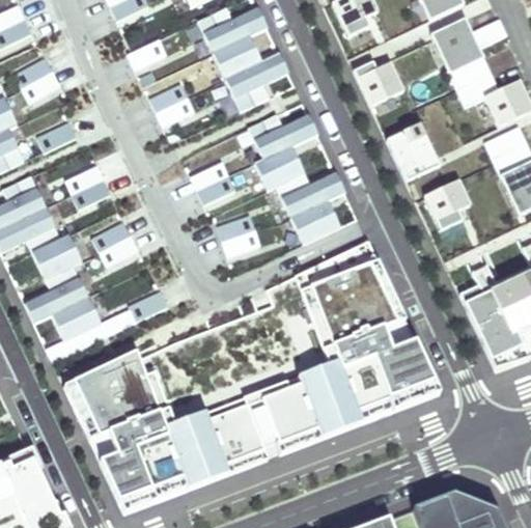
[(122,0),(113,5),(119,19),(151,4),(149,0),(122,0)]
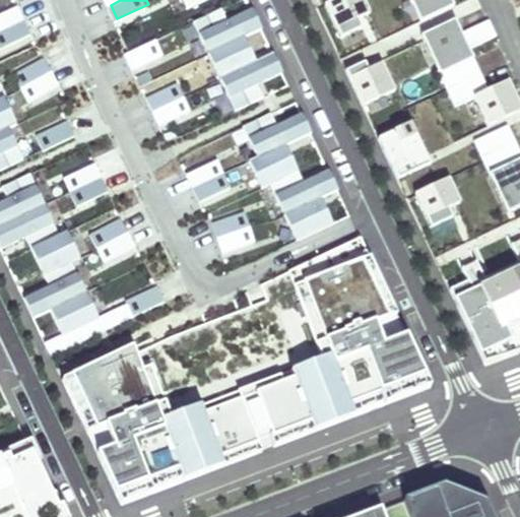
[(369,11),(364,0),(331,0),(324,3),(340,38),(362,26),(358,17),(369,11)]
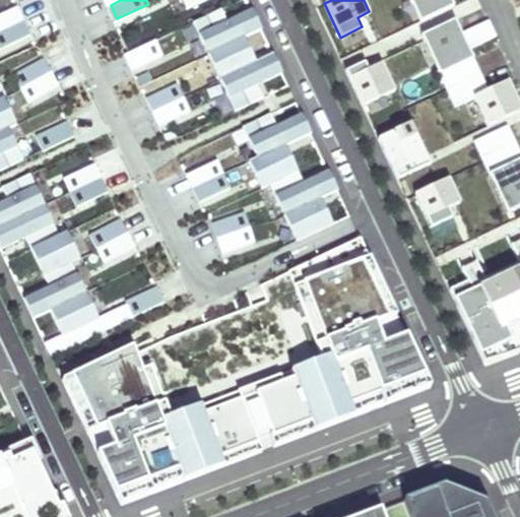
[(410,0),(419,19),(454,3),(453,0),(410,0)]
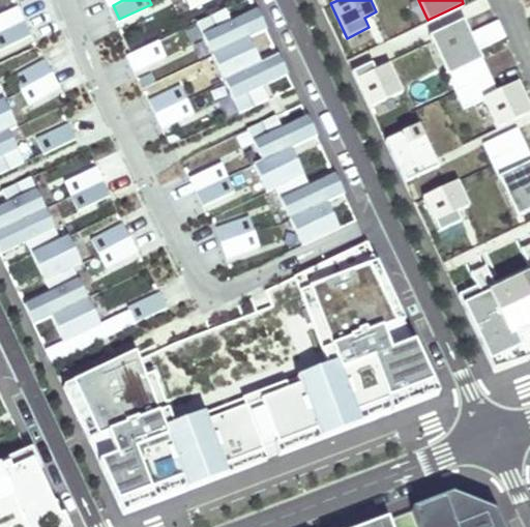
[(0,11),(0,28),(25,17),(18,3),(0,11)]
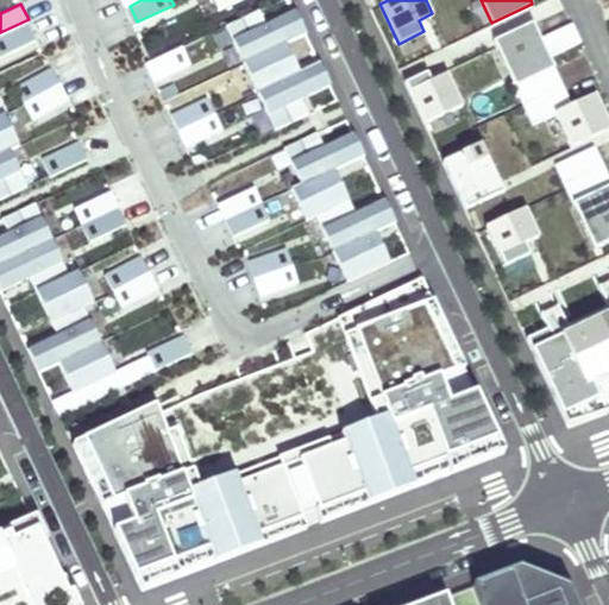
[(287,41),(307,31),(296,8),(268,23),(261,7),(227,24),(244,61),(287,41)]
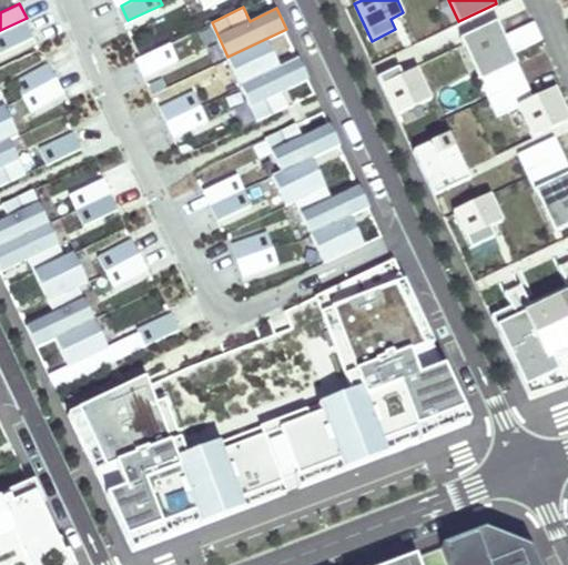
[(27,18),(0,30),(0,49),(33,33),(27,18)]
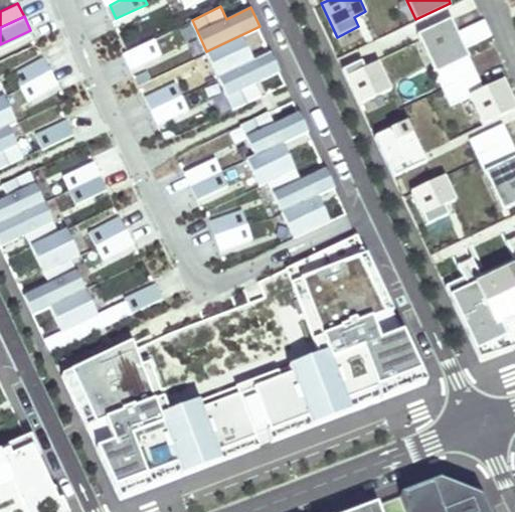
[(450,17),(416,33),(464,132),(514,107),(514,102),(503,77),(483,87),(464,46),(491,33),(483,18),(457,31),(450,17)]
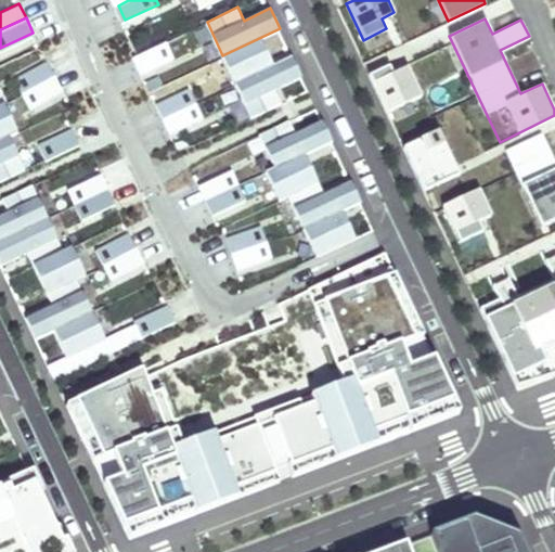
[(261,37),(222,55),(236,82),(274,64),(261,37)]
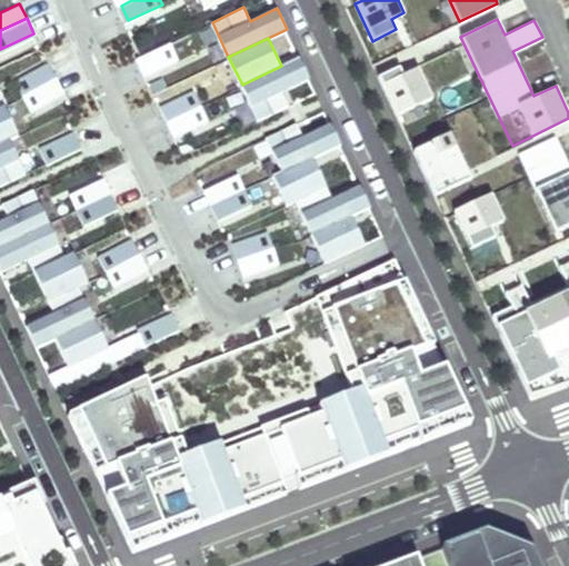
[(179,58),(171,41),(137,58),(146,75),(179,58)]
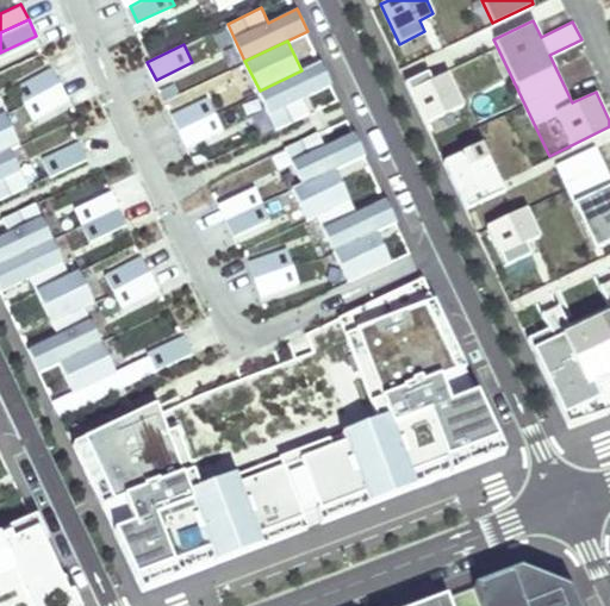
[(332,82),(322,60),(302,70),(260,91),(277,127),(311,111),(304,95),(332,82)]
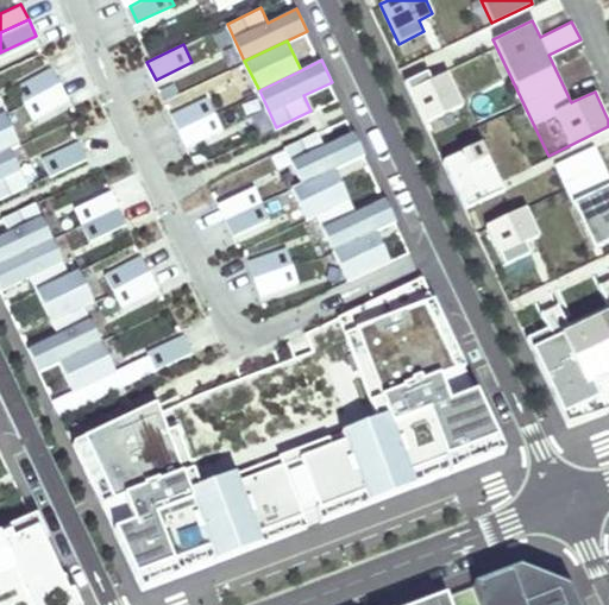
[(17,83),(25,99),(61,80),(51,63),(17,83)]
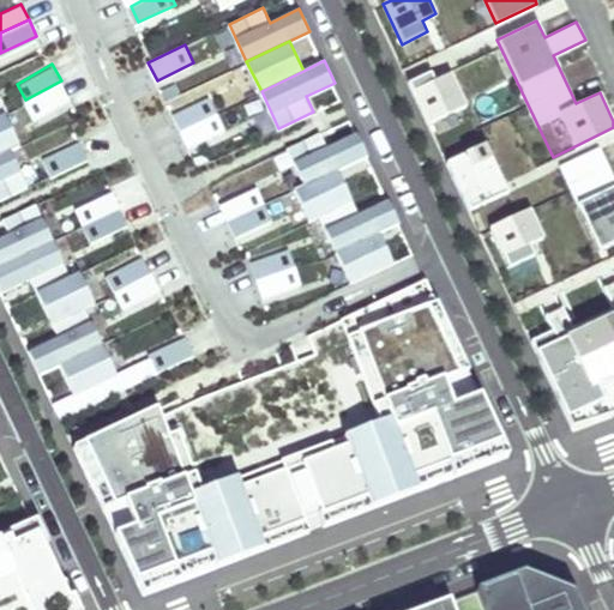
[(429,72),(408,83),(427,124),(465,106),(450,73),(434,80),(429,72)]
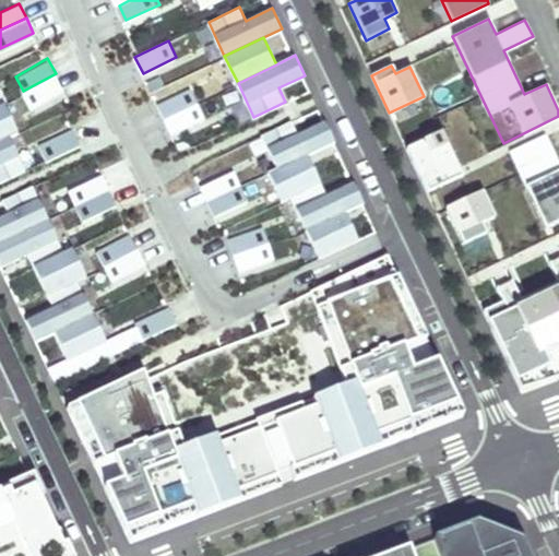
[(56,73),(23,91),(31,105),(63,87),(56,73)]
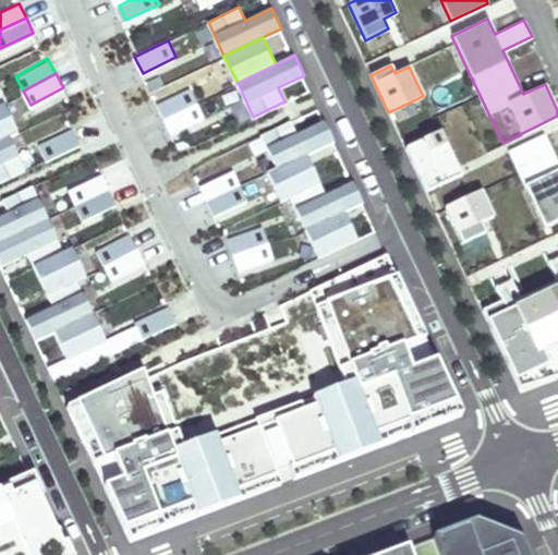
[(191,87),(157,104),(165,118),(198,101),(191,87)]
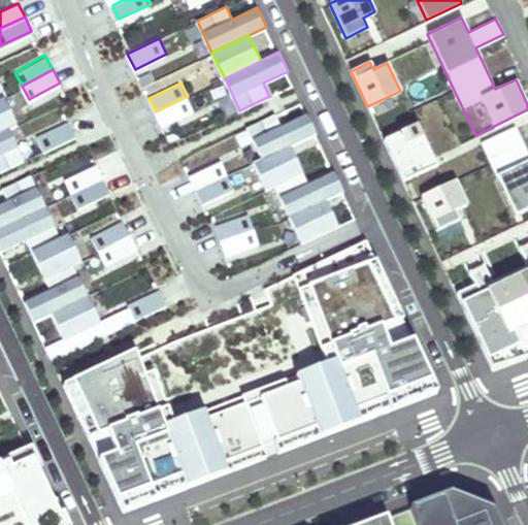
[(0,97),(0,130),(8,126),(18,123),(4,95),(0,97)]
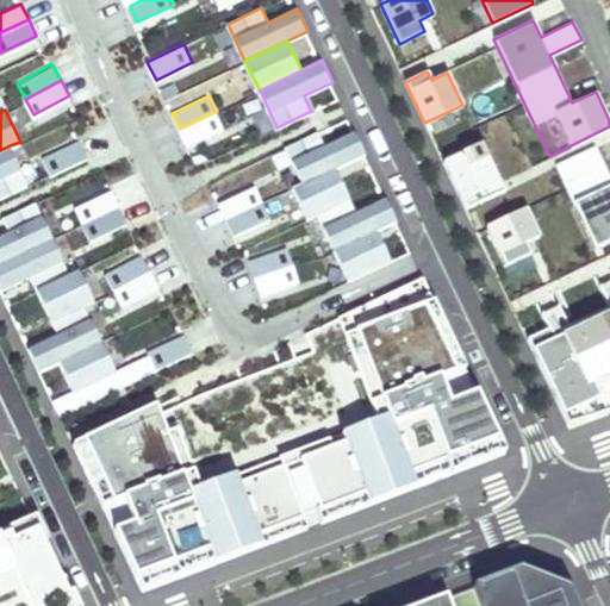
[(180,129),(188,145),(224,127),(217,111),(180,129)]
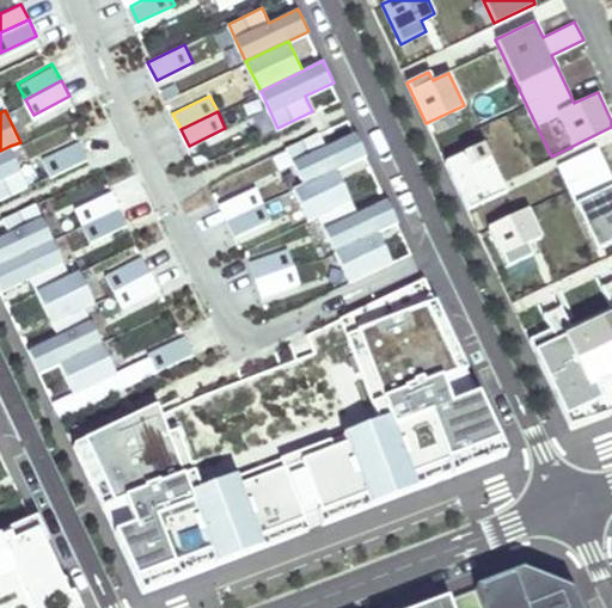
[(337,167),(367,154),(356,133),(326,147),(319,130),(287,146),(304,183),(337,167)]
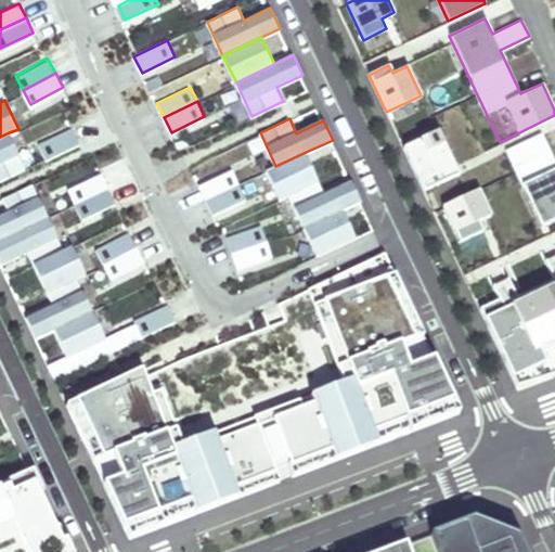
[(39,142),(47,157),(80,141),(73,126),(39,142)]
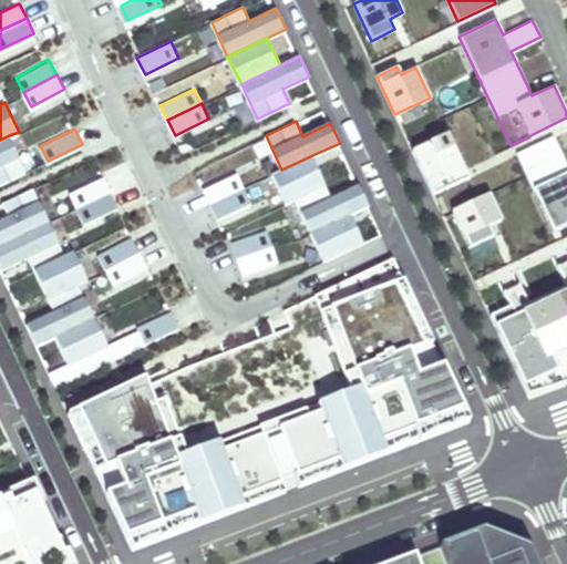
[(465,171),(447,133),(412,150),(432,193),(467,176),(466,173),(465,171)]
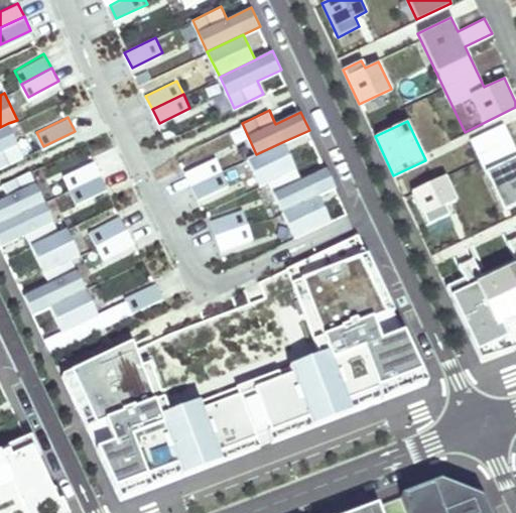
[(0,127),(0,164),(23,154),(8,123),(0,127)]
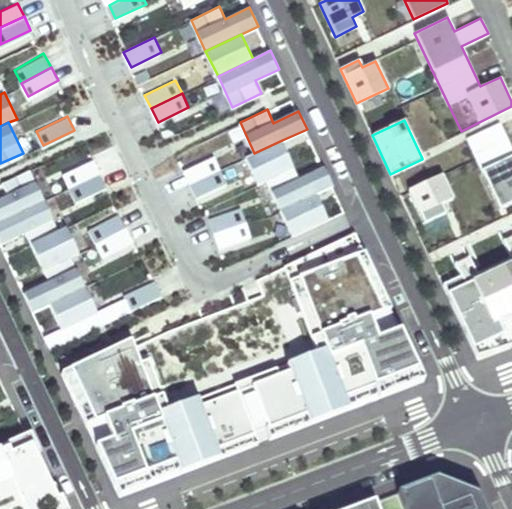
[(511,148),(500,123),(467,139),(500,209),(511,203),(511,148)]
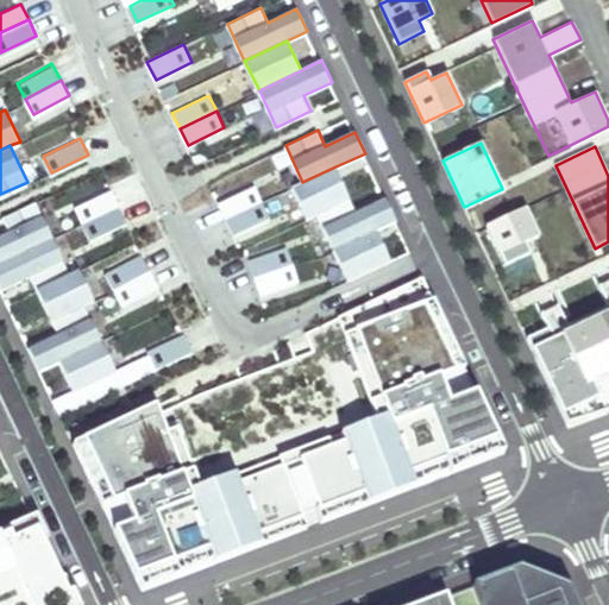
[(318,213),(318,212),(350,196),(336,166),(302,182),(293,187),(307,218),(318,213)]
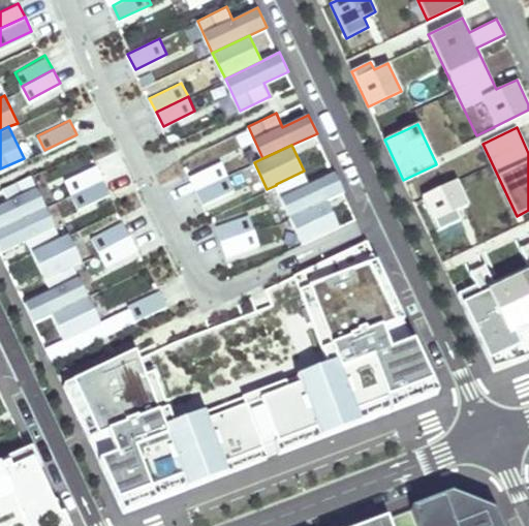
[(190,175),(196,189),(228,174),(222,160),(190,175)]
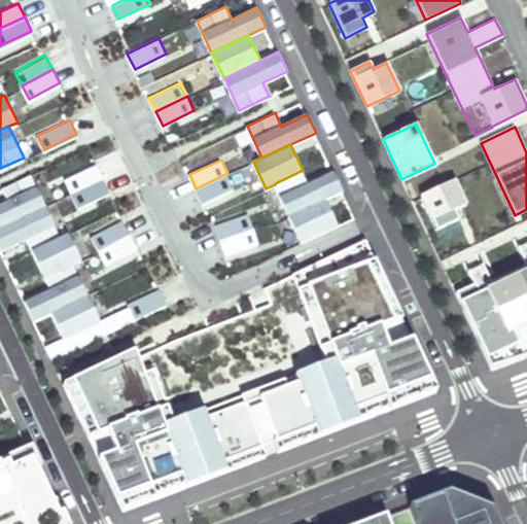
[(65,179),(71,194),(103,178),(96,164),(65,179)]
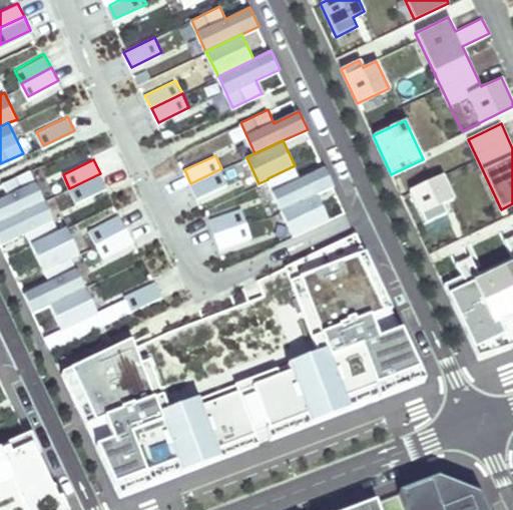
[(301,178),(295,165),(268,178),(268,179),(282,209),(318,192),(335,184),(326,166),(301,178)]
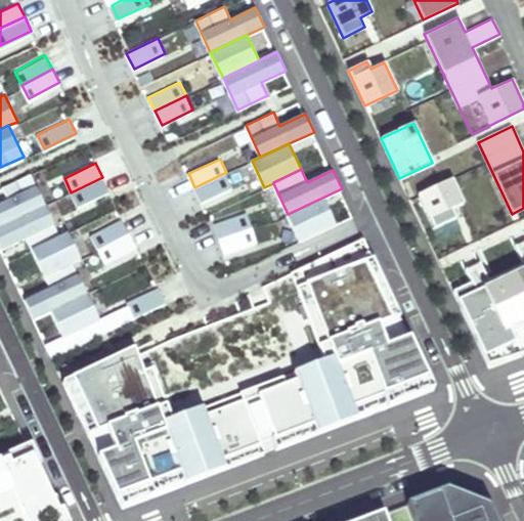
[(226,172),(194,187),(202,201),(232,186),(226,172)]
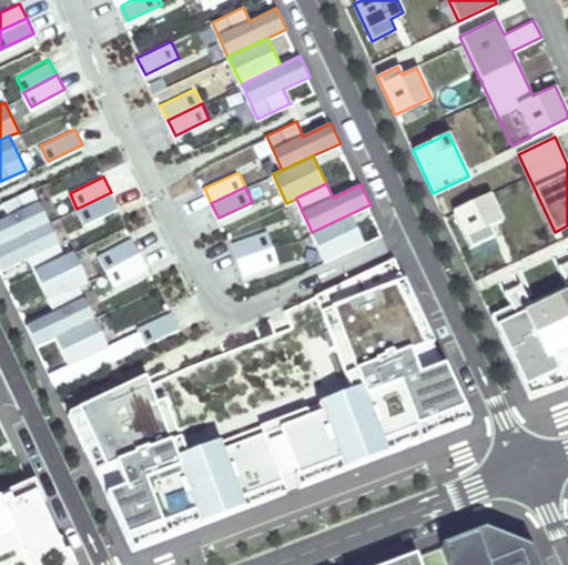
[(0,220),(0,244),(49,222),(32,188),(2,202),(9,217),(0,220)]
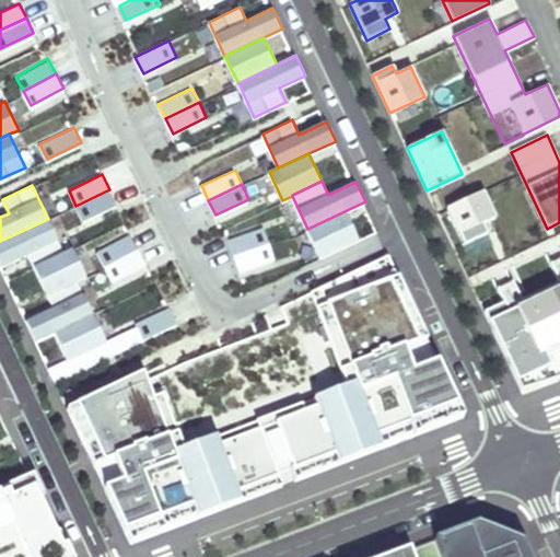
[(109,189),(76,206),(83,220),(116,204),(109,189)]
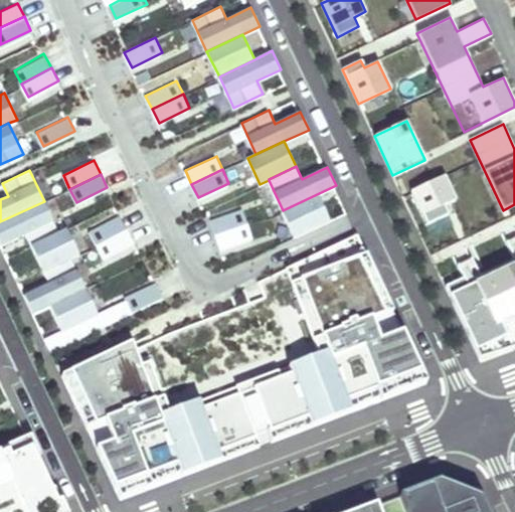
[(455,202),(444,178),(410,193),(426,227),(448,216),(444,207),(455,202)]
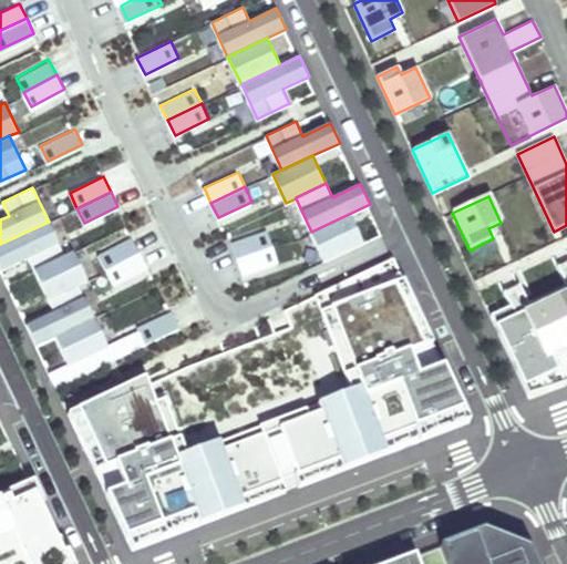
[(351,213),(311,232),(325,260),(364,242),(351,213)]
